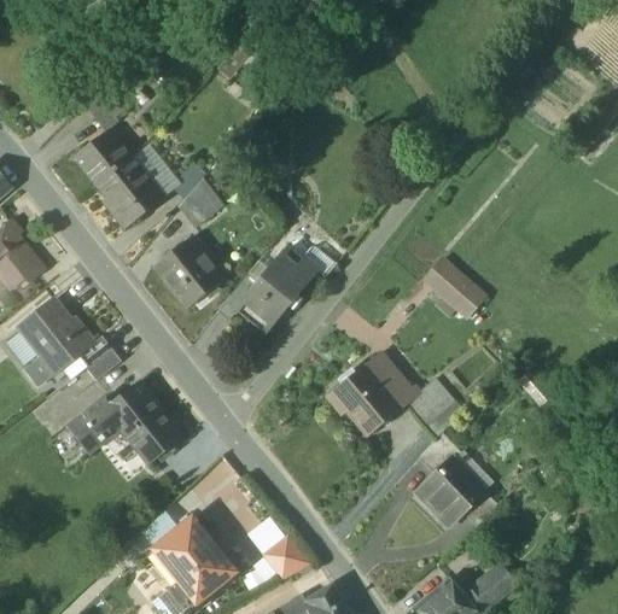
[(266,48),(285,64),(291,56),(272,40),(266,48)]
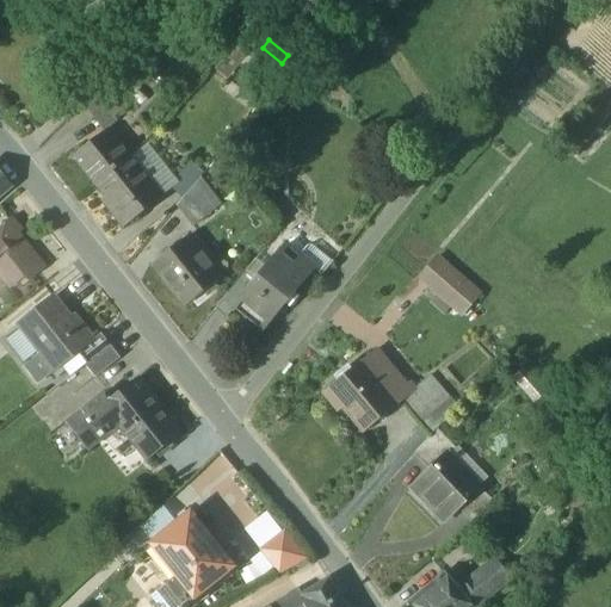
[(246,54),(235,43),(216,68),(228,78),(246,54)]
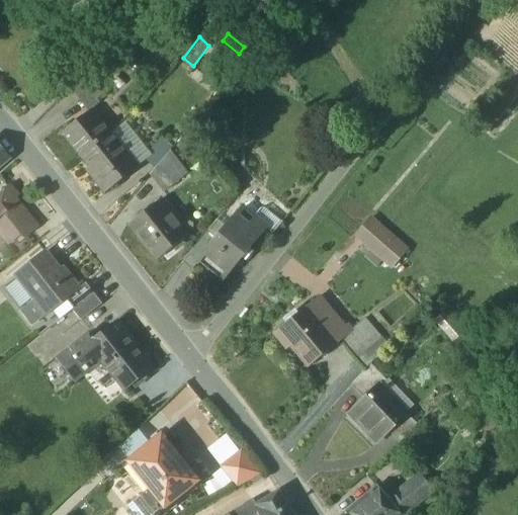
[(70,90),(82,105),(101,89),(87,73),(70,90)]
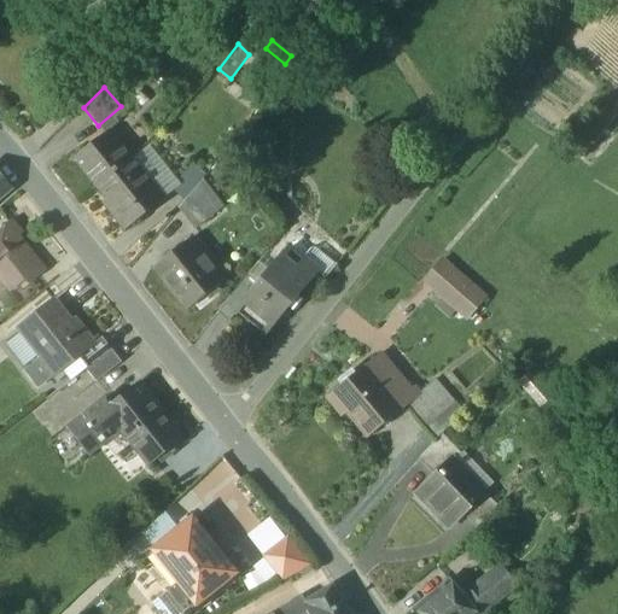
[(74,156),(95,185),(139,150),(134,144),(127,150),(110,128),(74,156)]
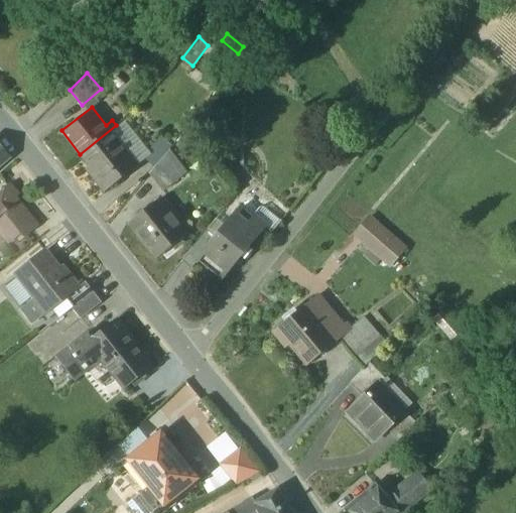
[(125,120),(118,126),(119,128),(112,133),(136,164),(145,157),(151,153),(148,149),(125,120)]
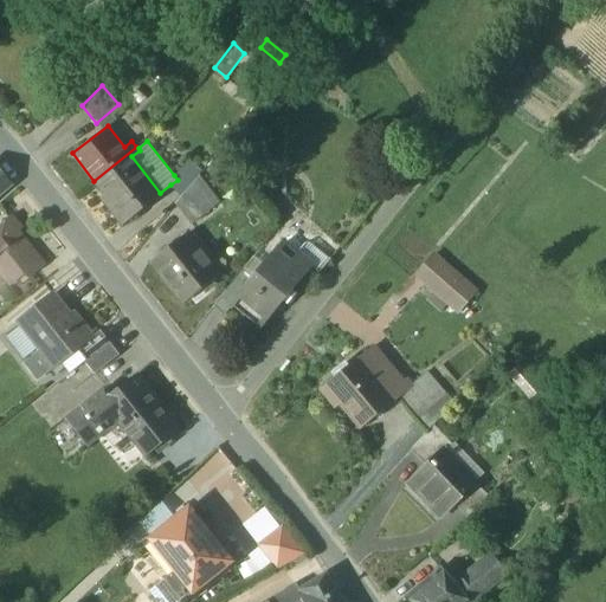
[(139,148),(136,147),(94,181),(104,194),(101,198),(122,225),(161,195),(160,193),(131,156),(140,150),(139,148)]
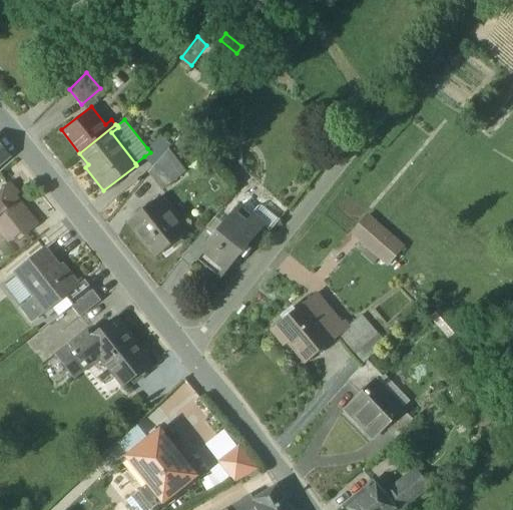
[(170,142),(160,133),(147,148),(150,152),(144,156),(153,164),(166,147),(170,142)]
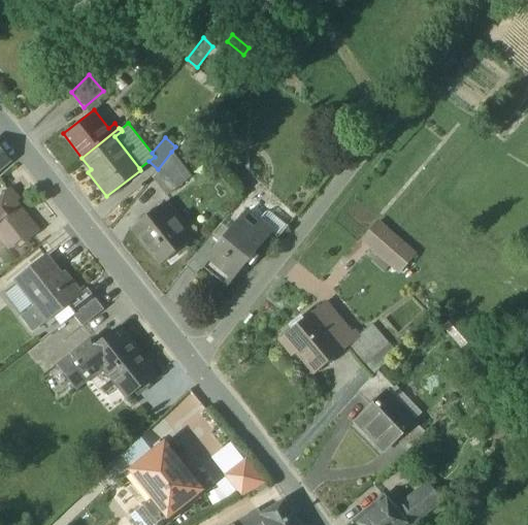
[(0,171),(10,164),(0,150),(0,171)]
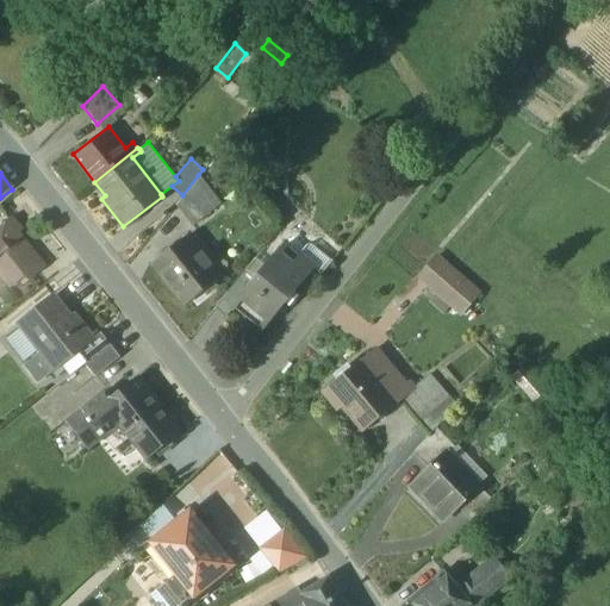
[(222,201),(198,175),(182,195),(175,202),(193,224),(222,201)]
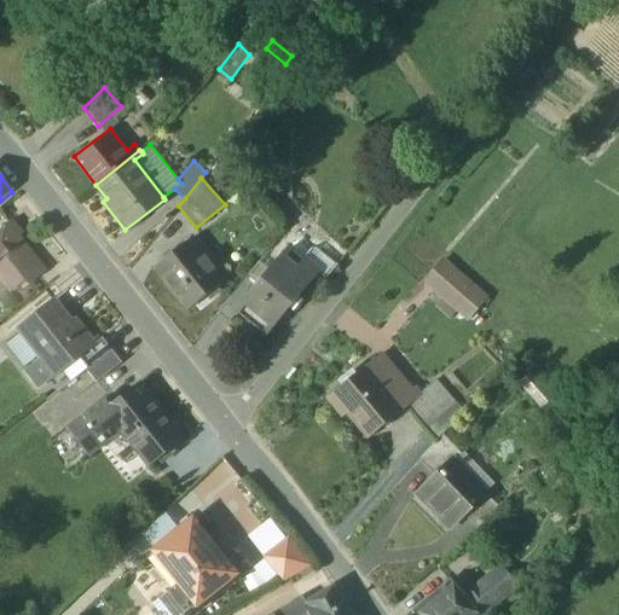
[(0,272),(16,293),(30,280),(33,284),(50,272),(19,233),(23,230),(13,219),(0,228),(0,272)]
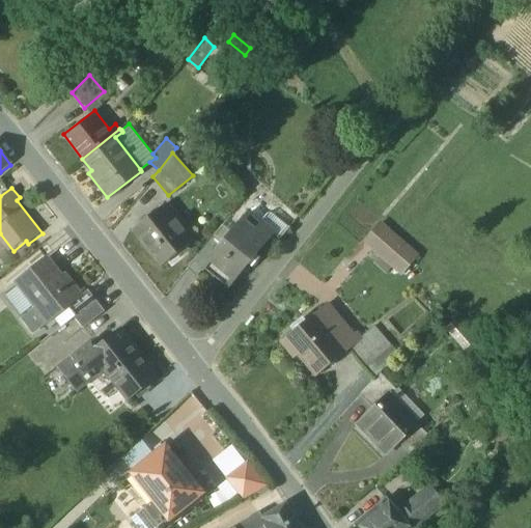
[(134,229),(161,262),(189,240),(162,206),(134,229)]
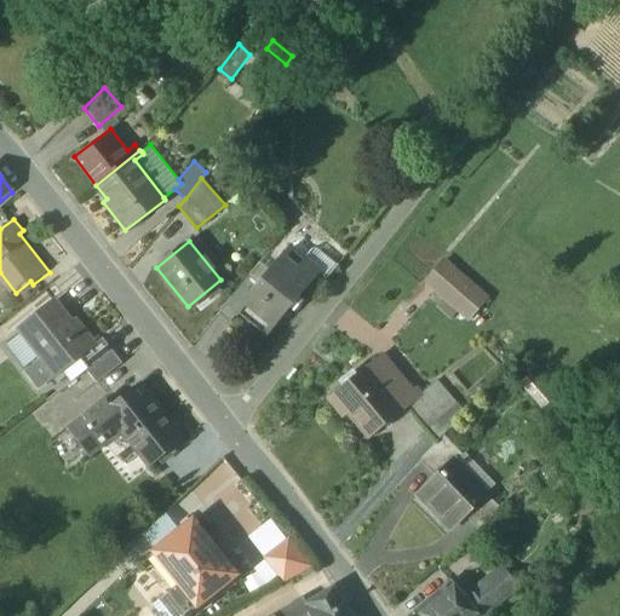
[(310,252),(302,262),(288,249),(260,282),(235,311),(236,312),(263,334),(315,274),(323,280),(334,266),(316,251),(310,252)]
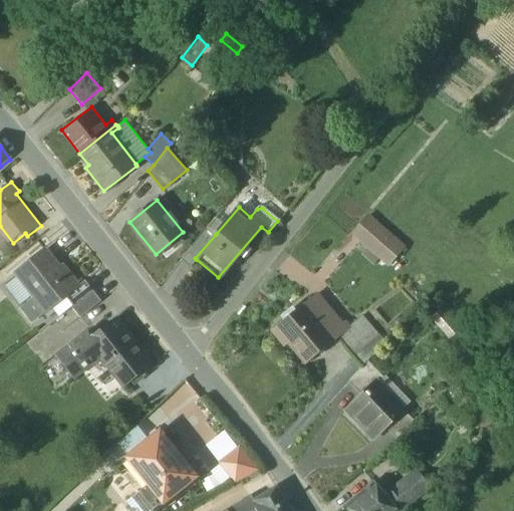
[(352,232),(390,264),(405,246),(382,227),(367,215),(352,232)]
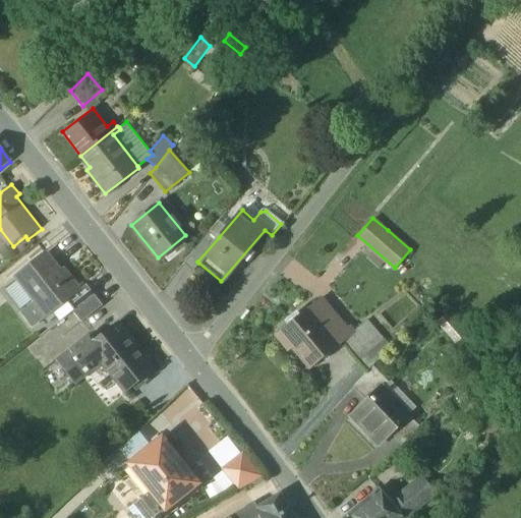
[(182,262),(192,270),(198,263),(197,262),(219,237),(210,229),(189,253),(182,262)]
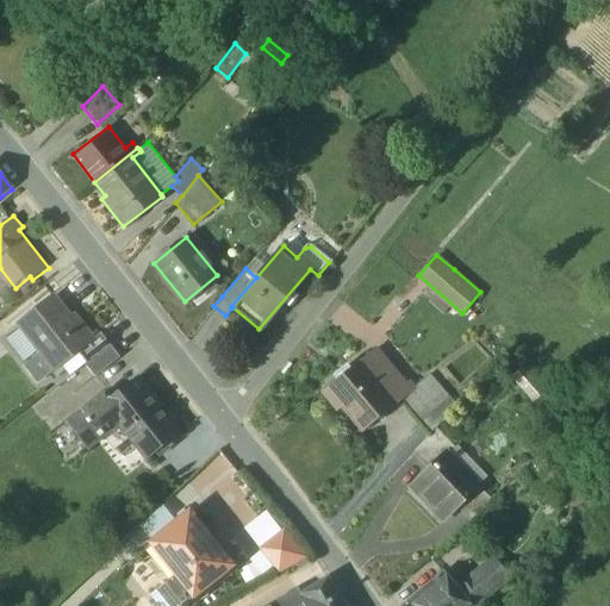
[(51,368),(53,369),(61,363),(78,350),(93,338),(76,317),(72,320),(54,298),(24,320),(44,347),(39,351),(51,368)]
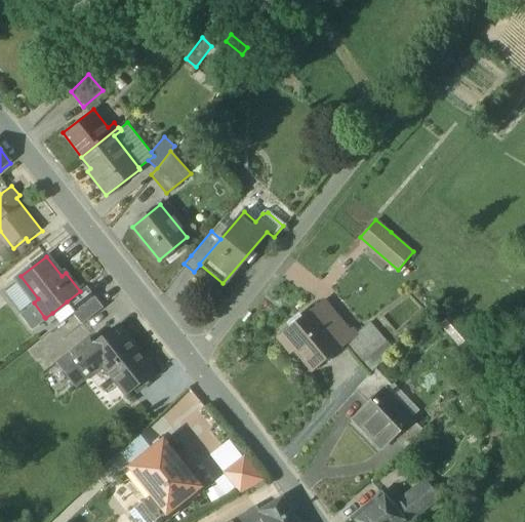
[(3,290),(21,313),(34,303),(38,298),(21,276),(3,290)]
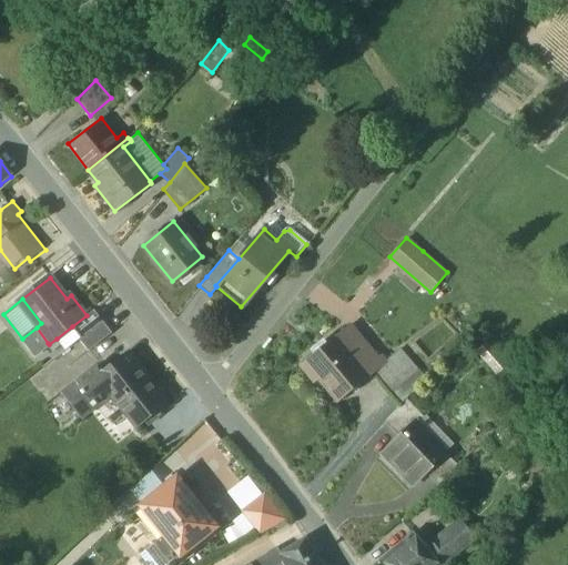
[(72,326),(80,336),(102,319),(94,310),(87,315),(72,326)]
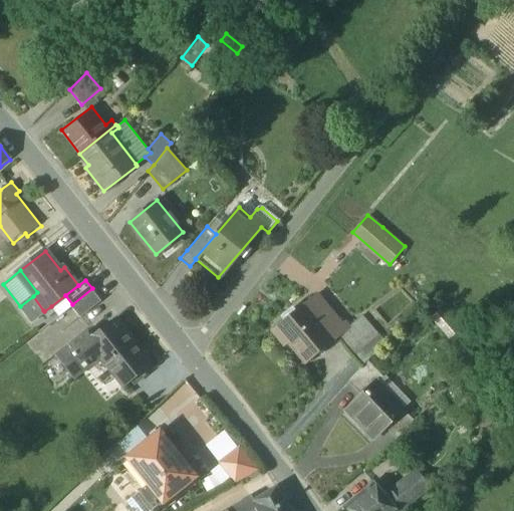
[(102,301),(92,288),(72,304),(82,317),(102,301)]
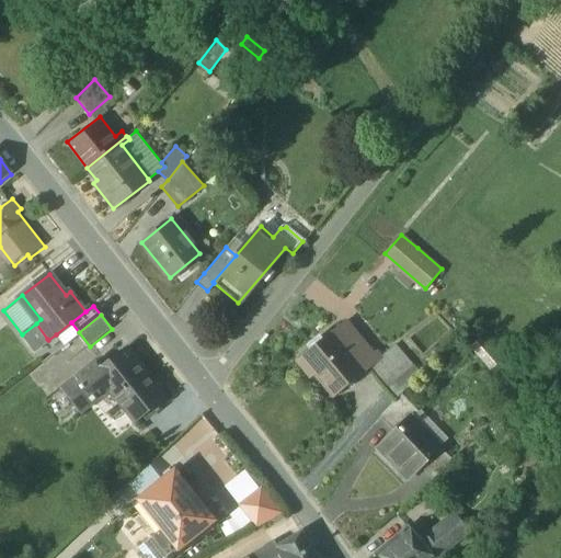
[(343,321),(332,331),(365,371),(369,367),(368,366),(382,355),(377,349),(371,354),(343,321)]
